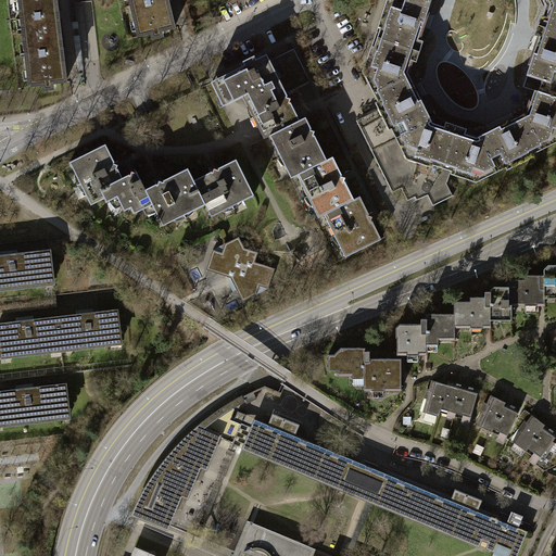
[(22,29),(22,35),(59,30),(54,0),(17,0),(19,1),(21,1),(22,11),(20,11),(21,19),(23,19),(24,29),(22,29)]
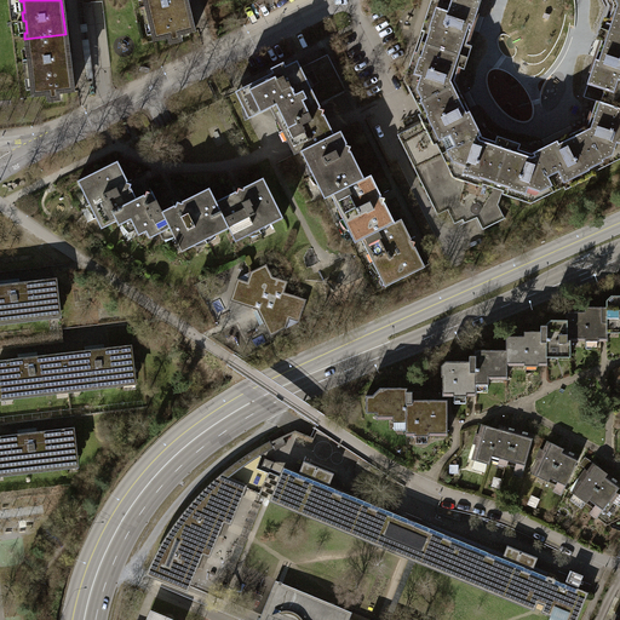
[(187,0),(144,0),(150,24),(154,34),(153,35),(154,40),(168,36),(170,44),(181,40),(179,34),(194,30),(187,0)]
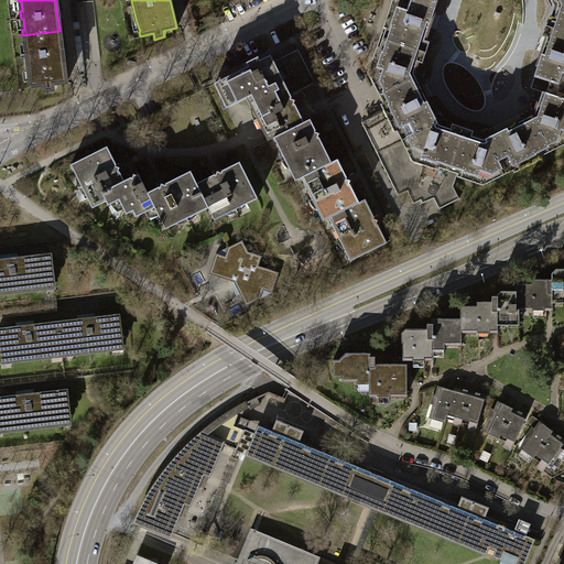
[(398,0),(386,39),(421,51),(424,42),(426,42),(436,13),(434,12),(437,0),(398,0)]
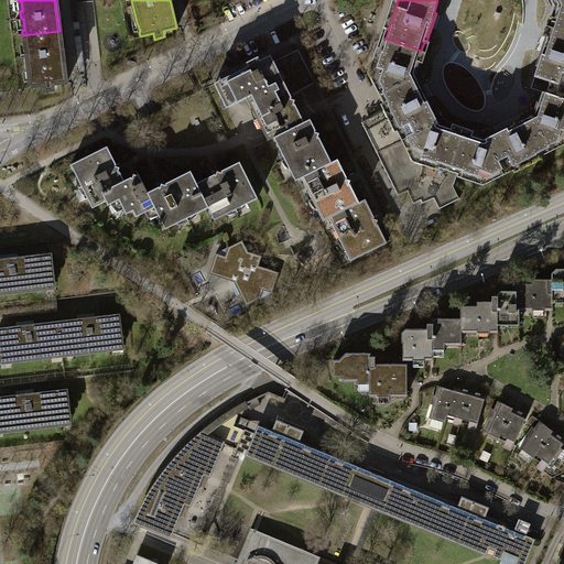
[(563,0),(561,0),(556,2),(550,28),(563,31),(563,0)]
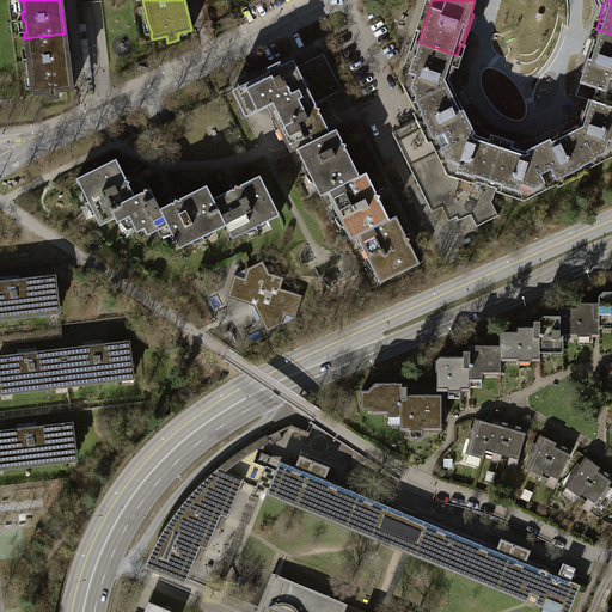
[(611,34),(597,30),(594,41),(592,40),(581,71),(583,71),(579,83),(598,89),(594,101),(611,106),(611,103),(611,34)]
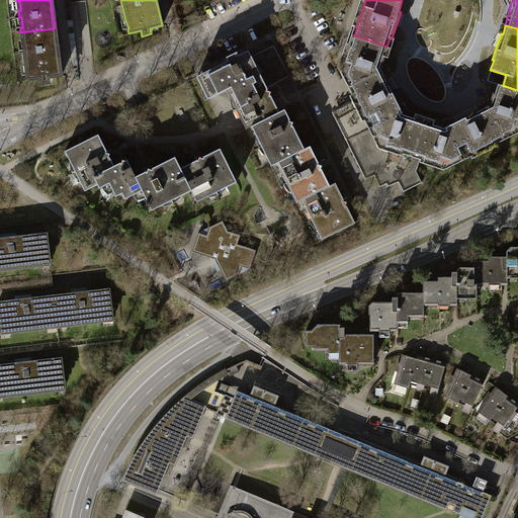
[(61,76),(55,28),(20,32),(21,40),(24,40),(25,50),(23,50),(25,66),(26,66),(27,74),(26,75),(27,81),(39,80),(39,84),(49,83),(48,78),(61,76)]
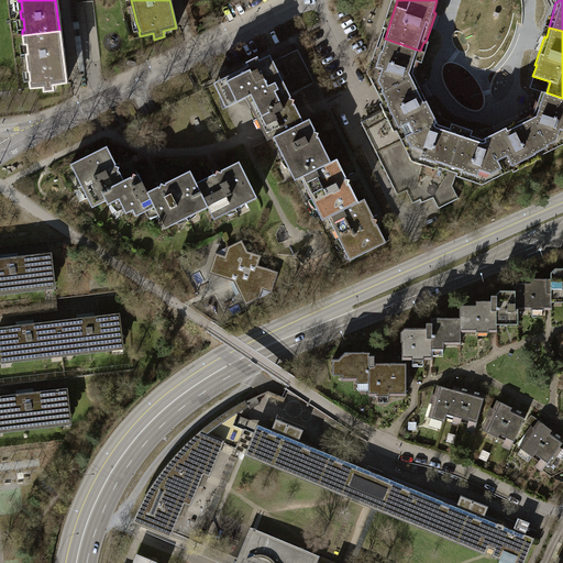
[(371,77),(379,94),(414,76),(419,62),(417,61),(420,51),(385,39),(379,50),(383,51),(374,75),(371,77)]
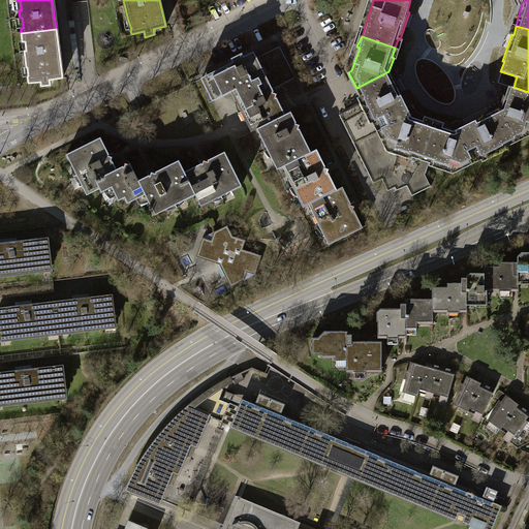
[(251,131),(256,129),(285,115),(281,105),(272,88),(294,76),(279,45),(256,57),(254,52),(243,57),(242,54),(230,59),(232,63),(200,79),(212,101),(230,92),(246,122),(251,131)]
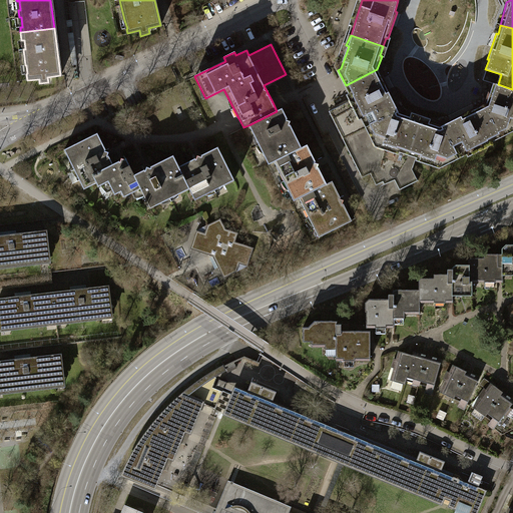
[(381,77),(377,69),(346,85),(348,89),(350,93),(352,92),(364,115),(363,116),(368,126),(398,111),(394,103),(396,102),(383,76),(381,77)]
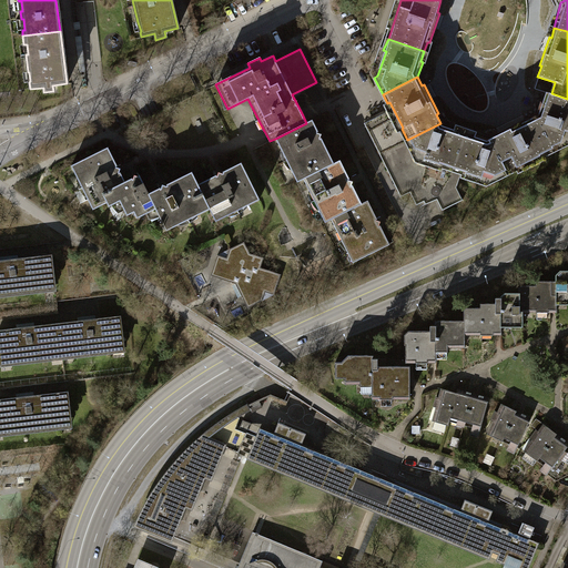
[(567,99),(551,93),(545,92),(536,117),(553,151),(567,143),(567,99)]
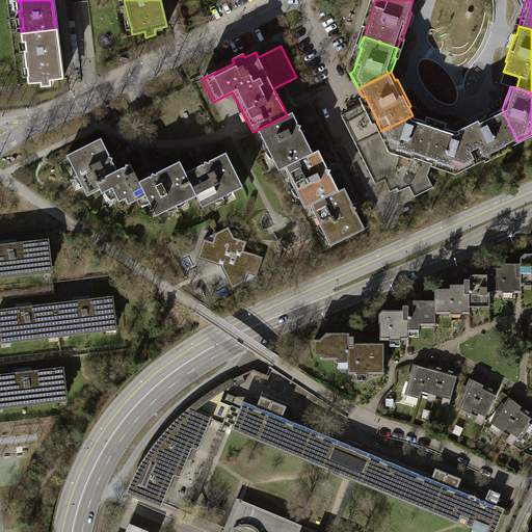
[(377,120),(365,96),(363,97),(368,106),(342,118),(375,184),(383,180),(390,192),(410,182),(418,195),(433,187),(427,174),(432,161),(424,159),(414,155),(415,153),(392,145),(389,148),(381,131),(376,121),(377,120)]
